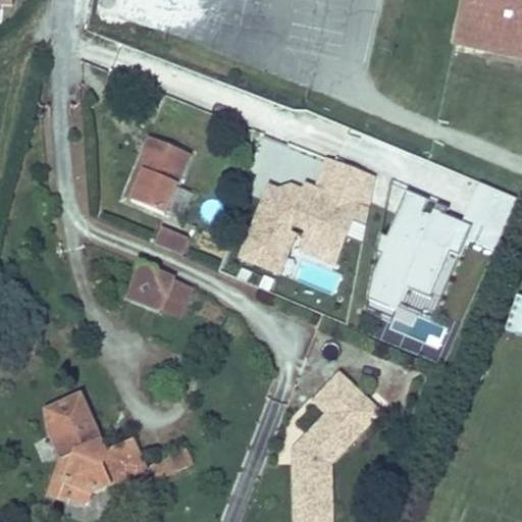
[(521,0),(465,0),(456,41),(521,55),(521,0)]
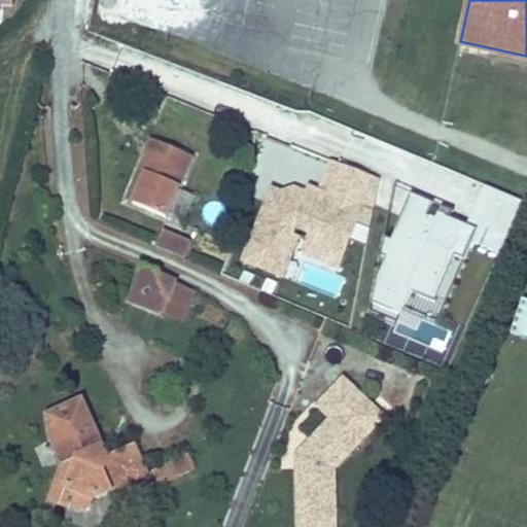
[(192,156),(151,139),(144,155),(147,156),(141,171),(146,173),(133,204),(167,217),(192,156)]
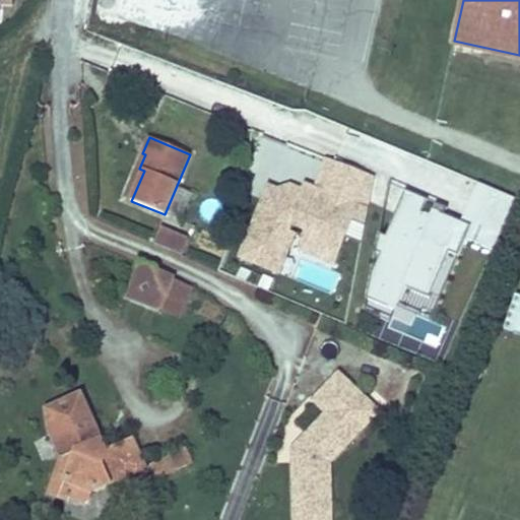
[(268,183),(239,256),(275,271),(294,225),(305,231),(299,246),(335,261),(352,218),(366,223),(371,176),(326,157),(316,185),(306,181),(303,187),(291,182),(280,188),(268,183)]
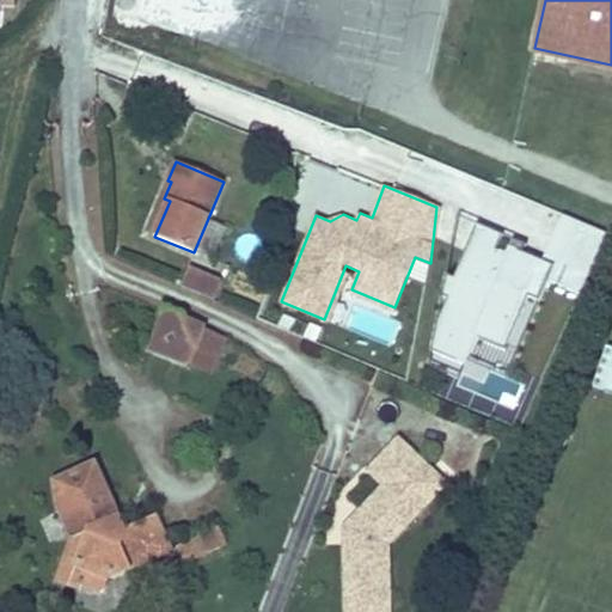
[(478,226),(432,350),(499,375),(530,294),(539,298),(548,277),(585,292),(607,231),(562,214),(545,259),(512,246),(509,252),(497,248),(503,234),(478,226)]
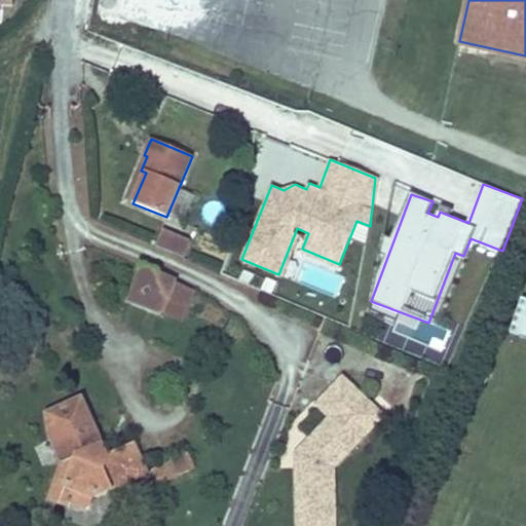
[(172,235),(162,231),(156,246),(165,250),(172,235)]
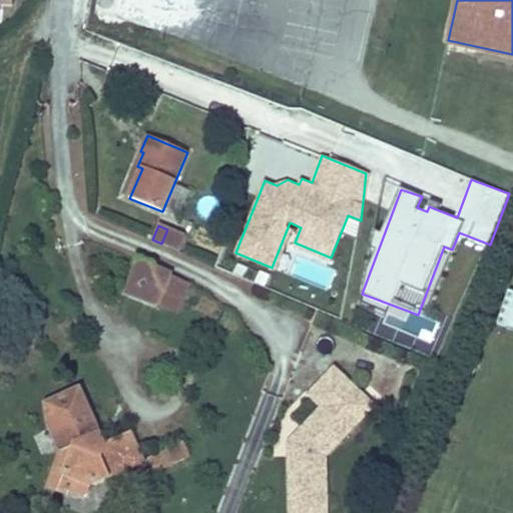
[(185,237),(167,229),(161,243),(180,251),(185,237)]
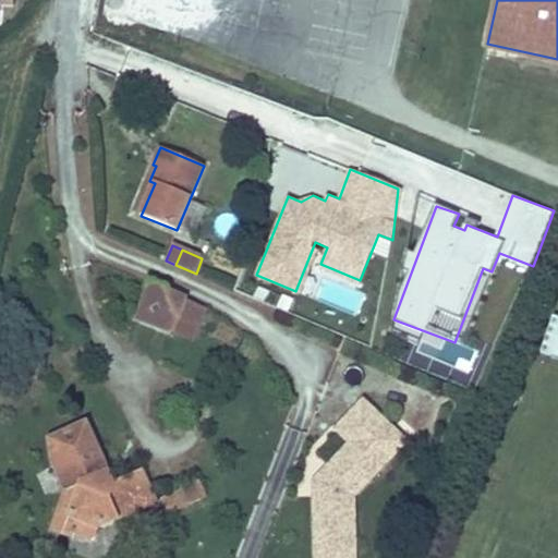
[(185,300),(153,286),(138,318),(171,332),(172,329),(184,302),(185,300)]
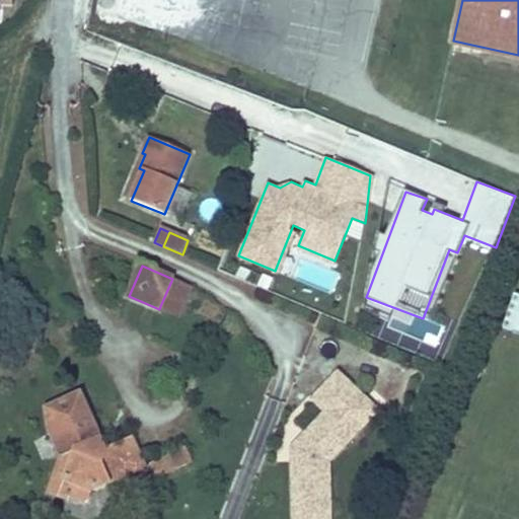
[(190,289),(171,281),(160,306),(178,315),(190,289)]
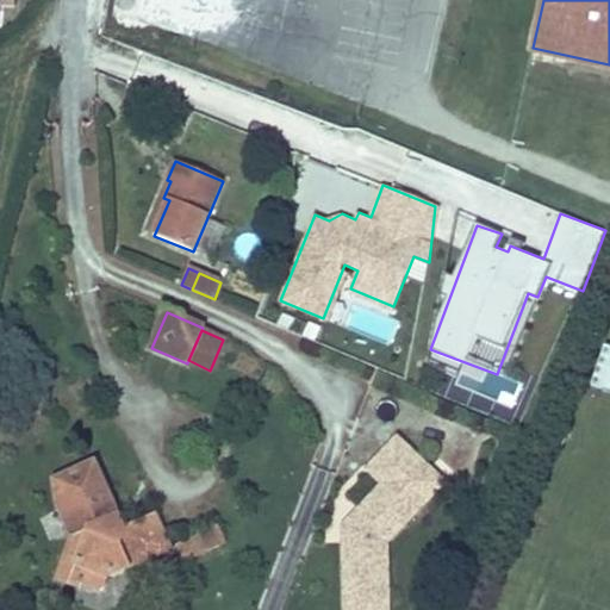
[(429,470),(397,440),(367,471),(384,485),(343,528),(349,533),(349,543),(343,542),(343,609),(387,609),(386,545),(416,514),(400,499),(429,470)]
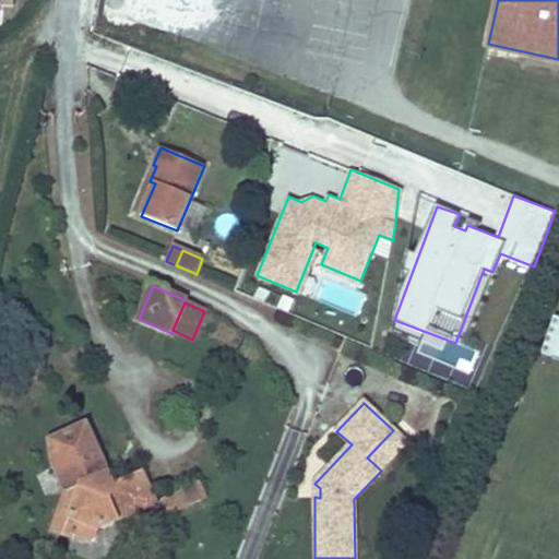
[(114,487),(104,484),(108,473),(86,426),(51,442),(54,464),(68,494),(54,530),(72,537),(79,521),(95,526),(100,528),(156,503),(142,474),(114,487)]
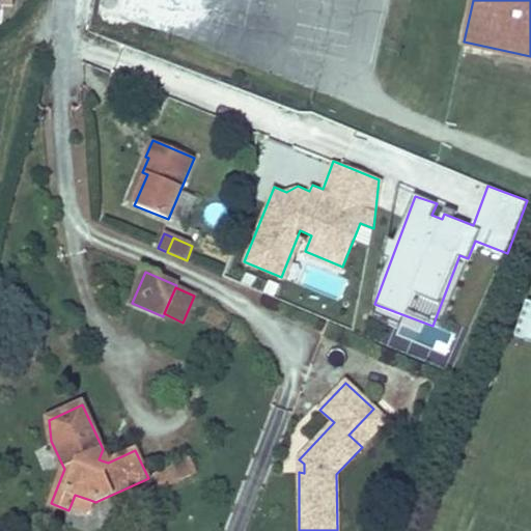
[(387,421),(373,409),(348,435),(362,447),(387,421)]
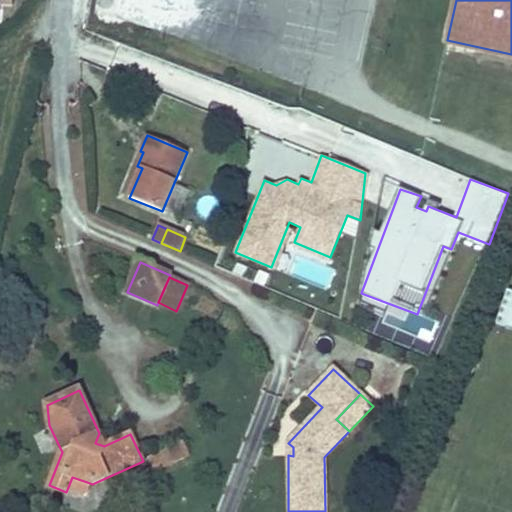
[(104,446),(99,433),(95,443),(104,446)]
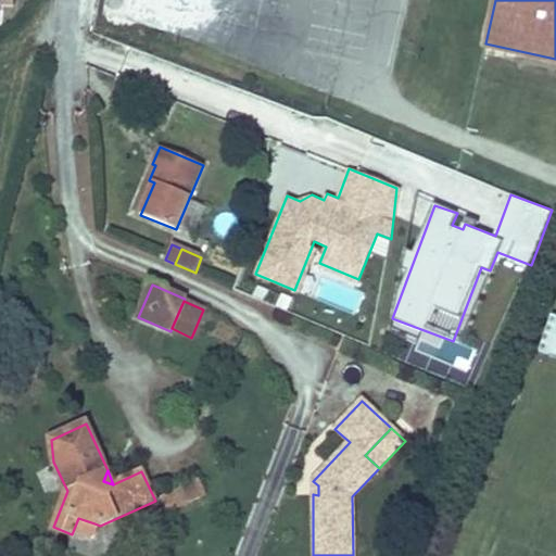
[(204,494),(198,481),(181,488),(187,501),(204,494)]
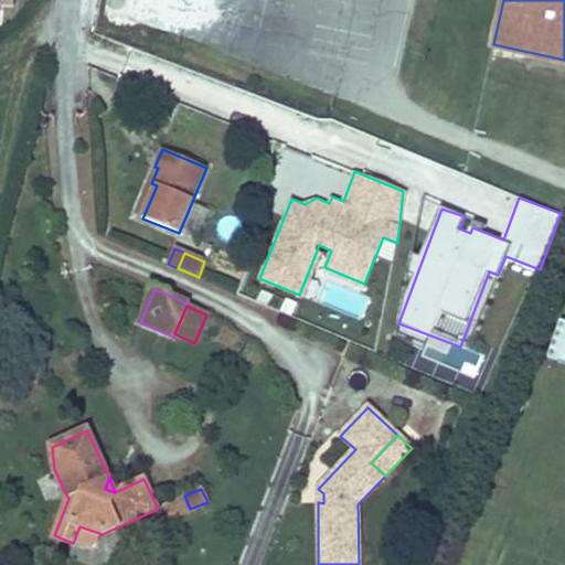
[(190,509),(184,496),(163,504),(170,519),(190,509)]
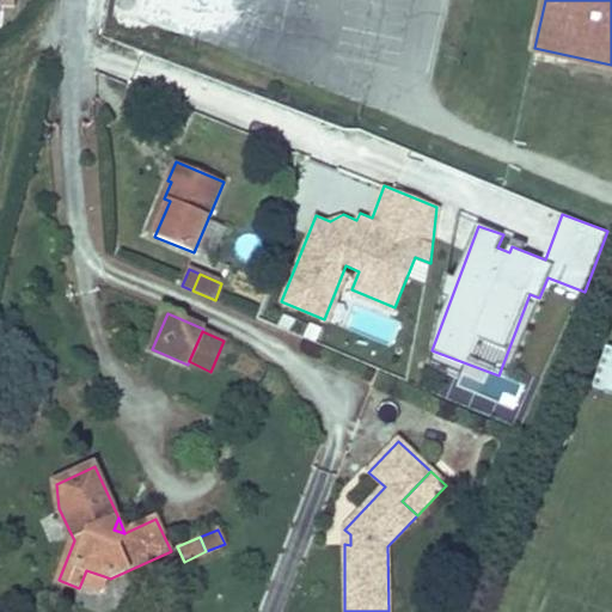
[(104,576),(86,570),(79,588),(97,594),(104,576)]
